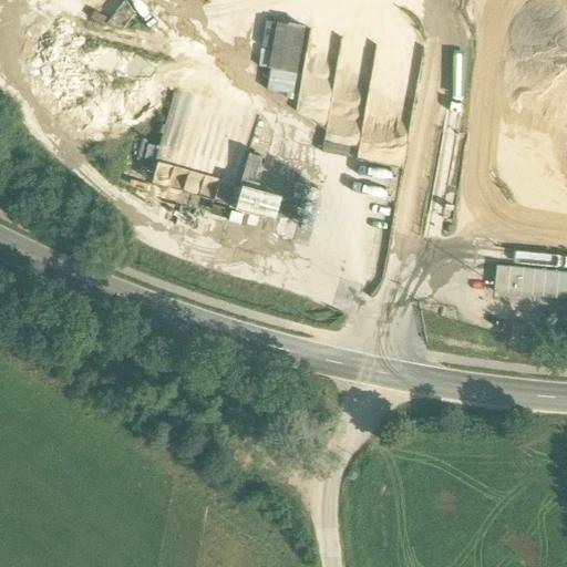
[(306,29),(278,23),(270,69),(271,69),(297,74),(306,29)]
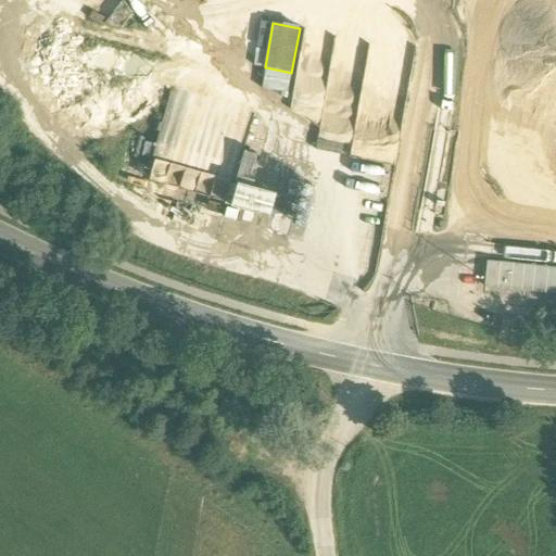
[(291,73),(266,67),(262,89),(288,93),(291,73)]
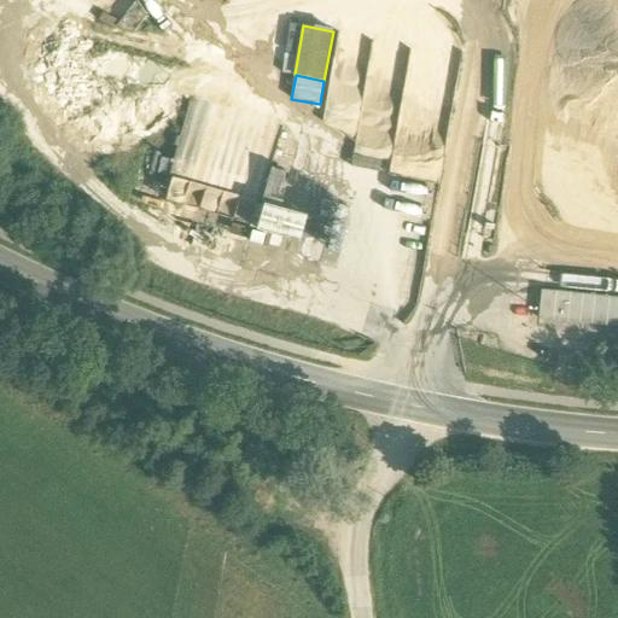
[(272,168),(262,202),(263,203),(277,207),(286,172),(272,168)]
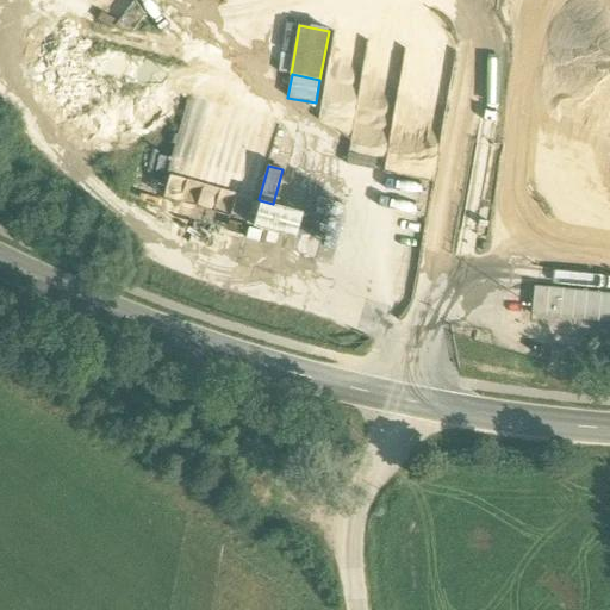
[(259,205),(163,178),(159,192),(168,194),(180,198),(255,218),(259,205)]
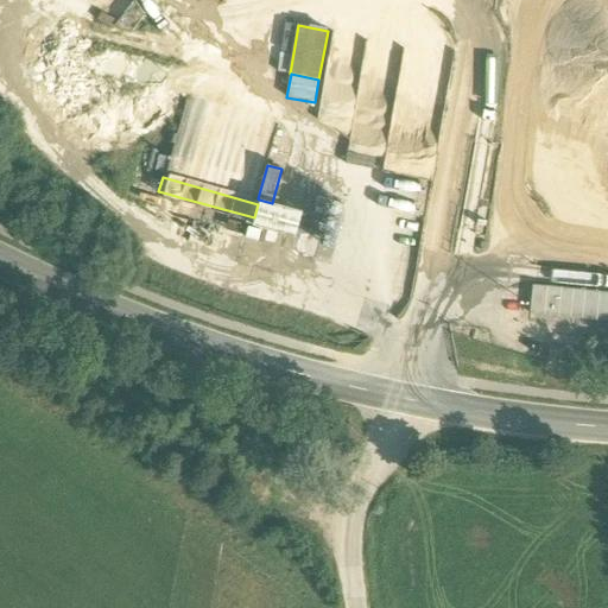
[(179,197),(168,194),(165,201),(178,204),(179,197)]
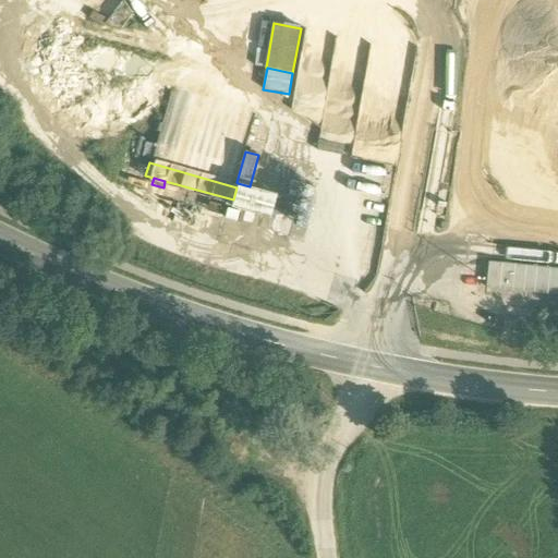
[(250,186),(238,183),(237,187),(233,199),(231,206),(246,210),(253,187),(250,186)]
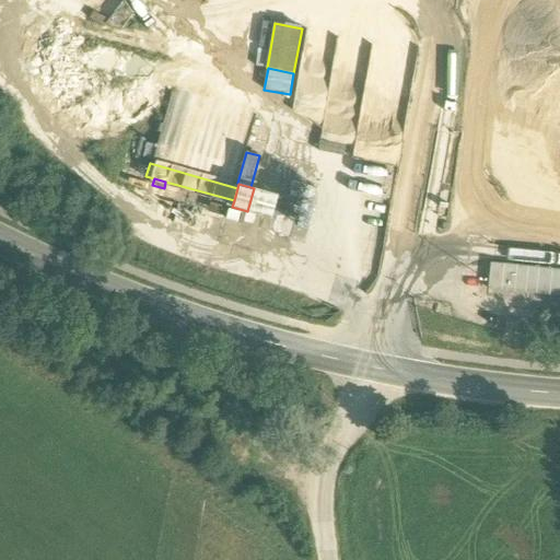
[(317,195),(317,191),(317,189),(315,187),(313,186),(311,185),(307,186),(305,187),(304,189),(303,193),(304,195),(305,197),(307,199),(311,199),(313,198),(316,197),(317,195)]
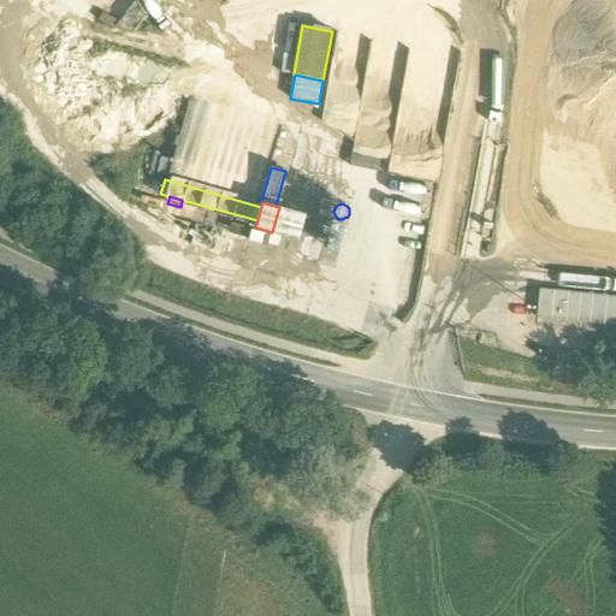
[(307,214),(279,207),(272,232),(300,240),(307,214)]
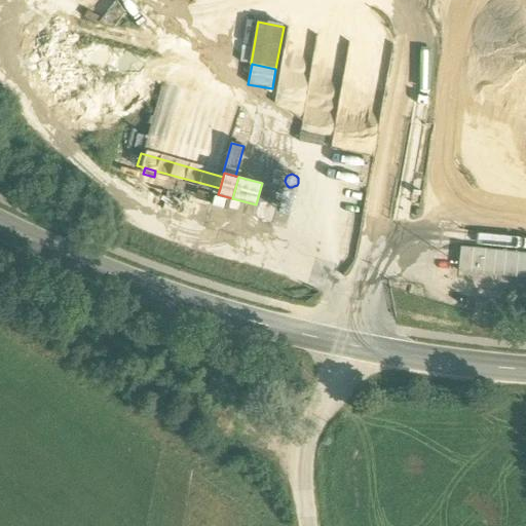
[(294,196),(295,194),(294,191),(293,189),(291,188),(288,187),(286,188),(284,189),(282,191),(282,194),(282,196),(284,198),(286,200),(288,200),(291,200),(293,198),(294,196)]
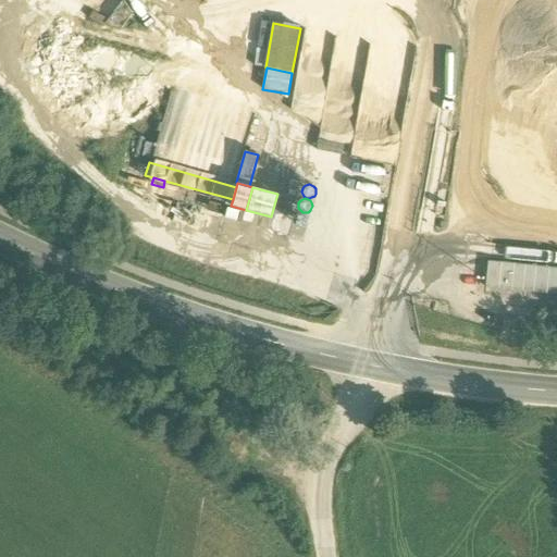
[(246,210),(229,206),(225,219),(243,223),(246,210)]
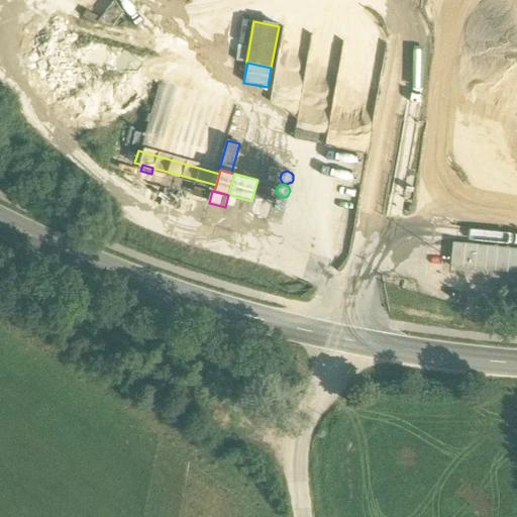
[(286,206),(286,204),(286,201),(284,199),(282,198),(280,197),(277,198),(275,199),(274,201),(273,204),(274,206),(275,208),(277,210),(280,210),(282,210),(284,208),(286,206)]
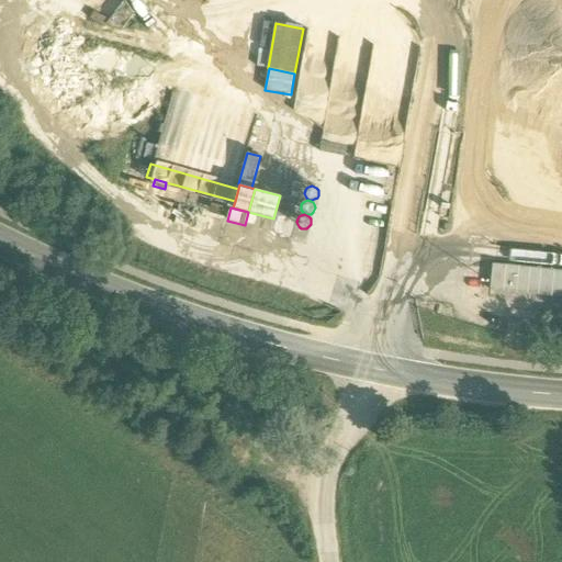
[(561,294),(561,268),(491,262),(489,289),(561,294)]
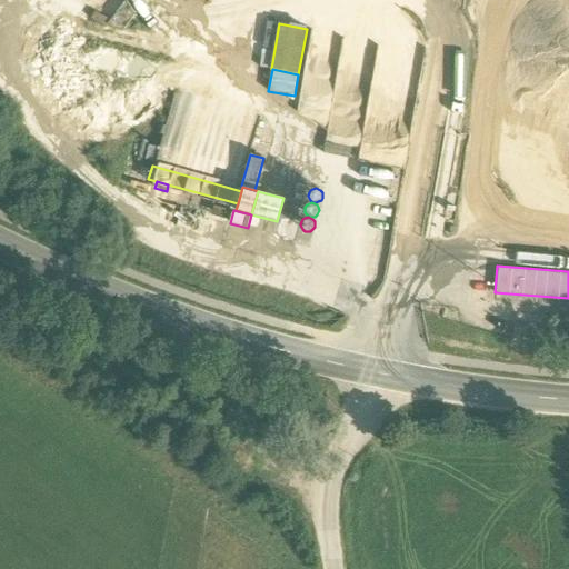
[(530,326),(515,325),(513,337),(529,338),(530,326)]
